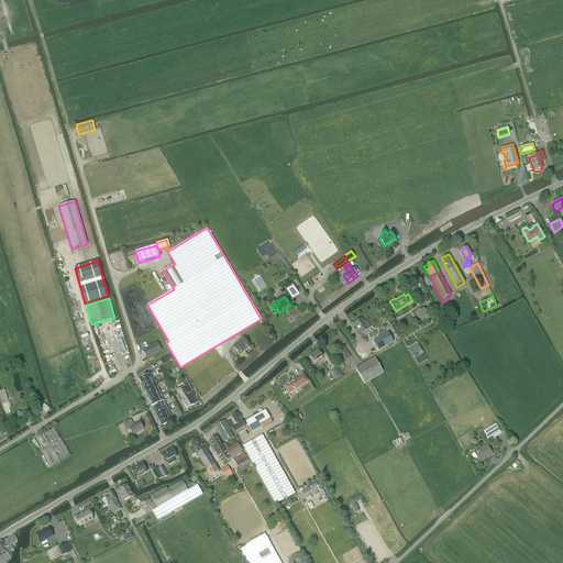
[(424,308),(420,311),(426,321),(431,318),(424,308)]
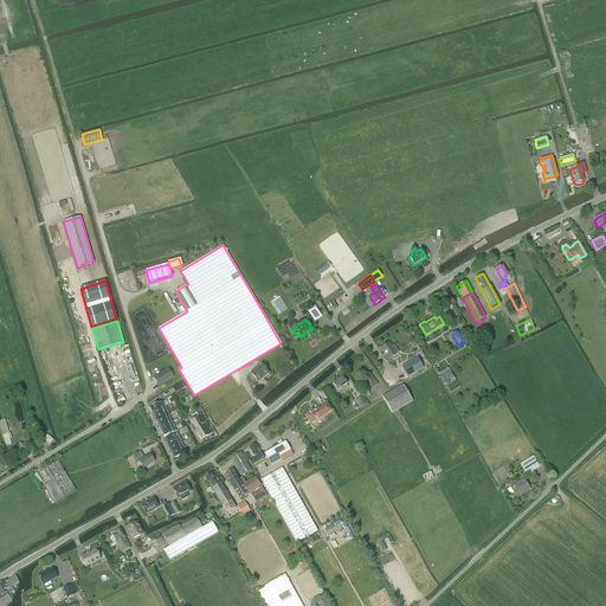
[(394,345),(391,347),(388,343),(380,349),(388,360),(394,354),(395,355),(399,353),(394,345)]
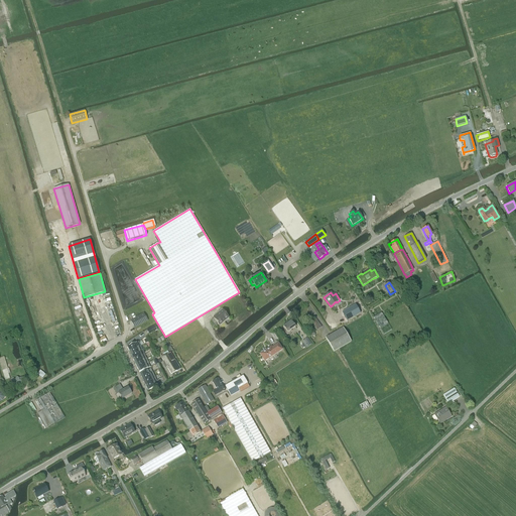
[(355,305),(342,312),(347,321),(360,313),(355,305)]
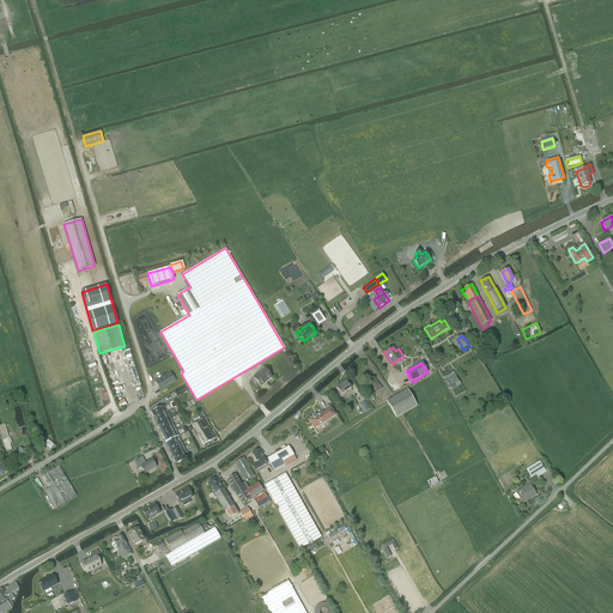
[(265,369),(253,378),(261,387),(272,377),(265,369)]
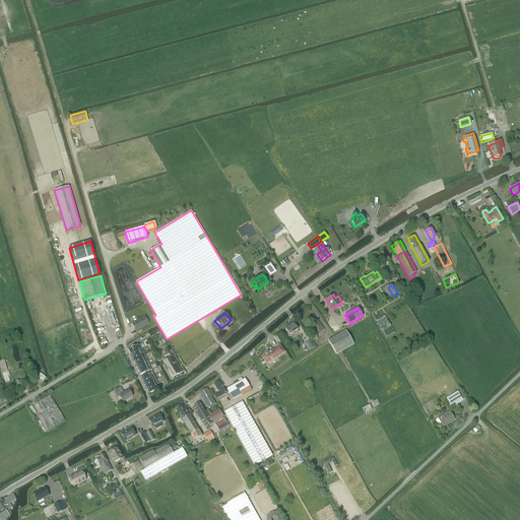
[(384,315),(376,320),(386,337),(394,332),(384,315)]
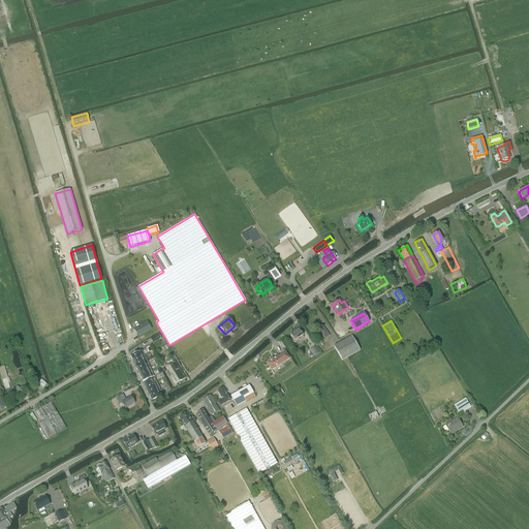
[(148,321),(133,329),(137,336),(151,329),(148,321)]
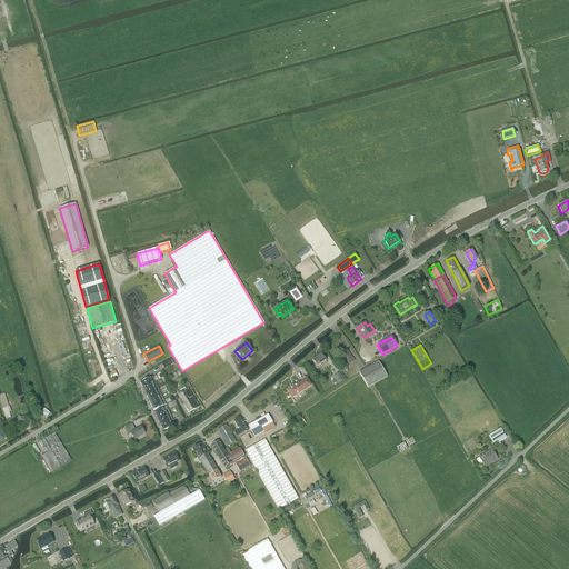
[(350,365),(355,361),(348,352),(343,355),(350,365)]
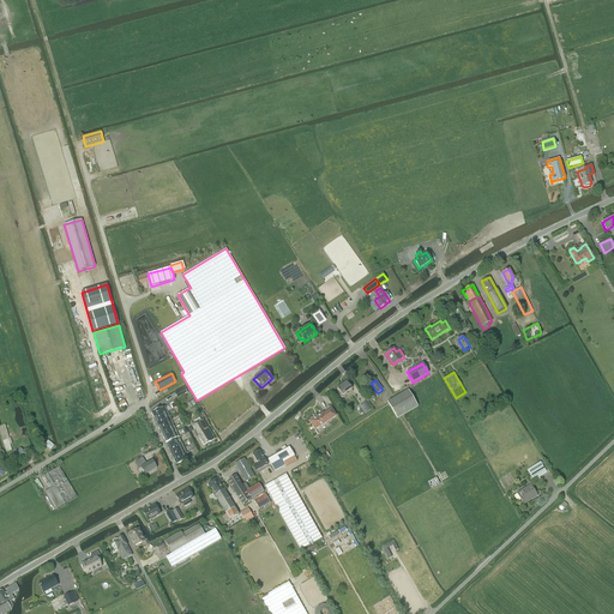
[(342,397),(347,395),(345,393),(351,389),(347,381),(336,389),(339,392),(338,393),(338,395),(339,393),(342,397)]
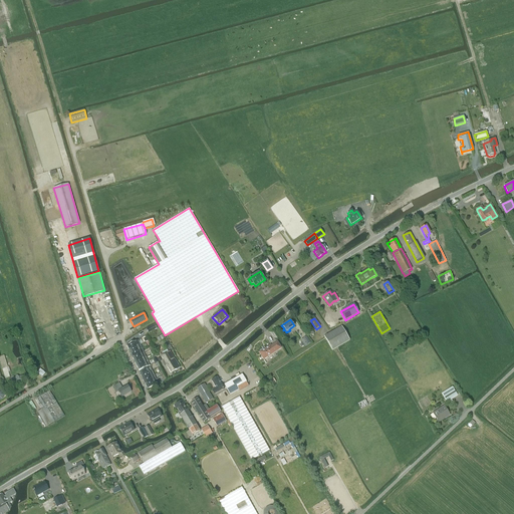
[(154,324),(146,328),(149,333),(157,329),(154,324)]
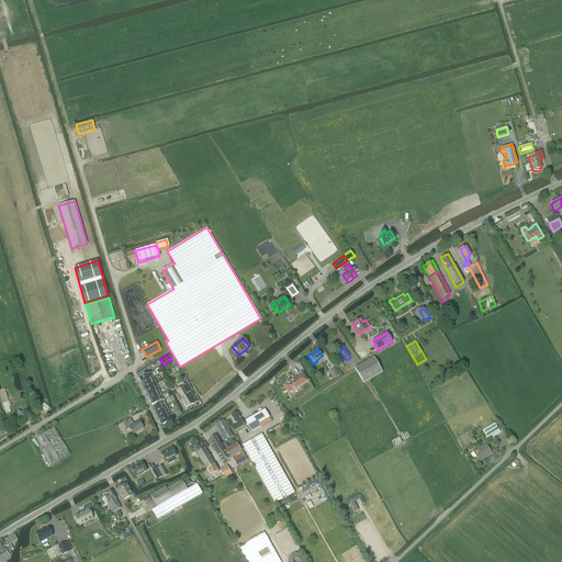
[(382,372),(373,357),(355,368),(363,383),(382,372)]
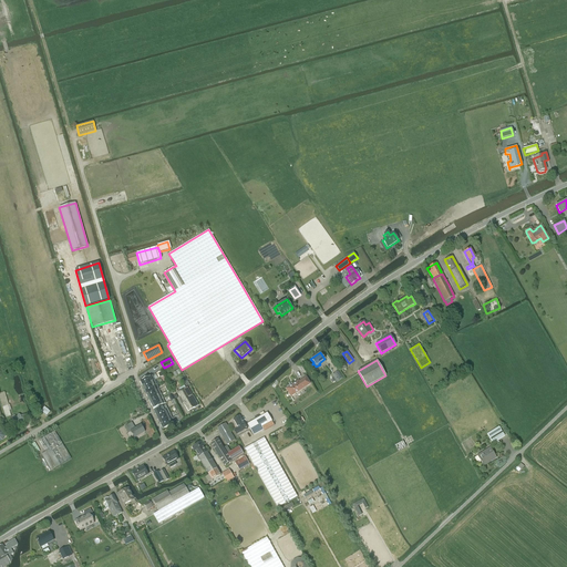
[(154,381),(152,377),(140,382),(142,387),(153,381),(154,381)]
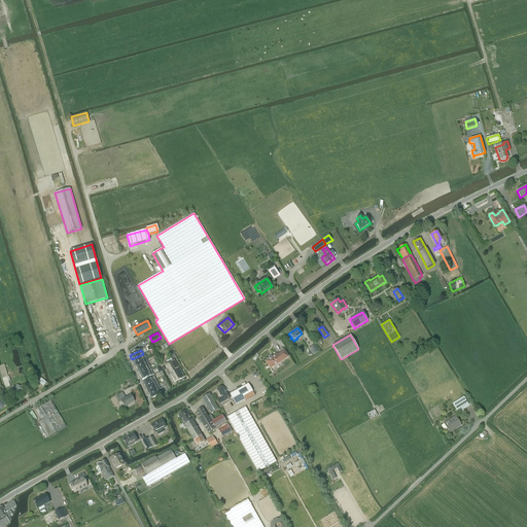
[(267,360),(266,361),(270,369),(288,357),(284,351),(278,355),(277,354),(270,359),(269,358),(268,358),(267,359),(267,360)]
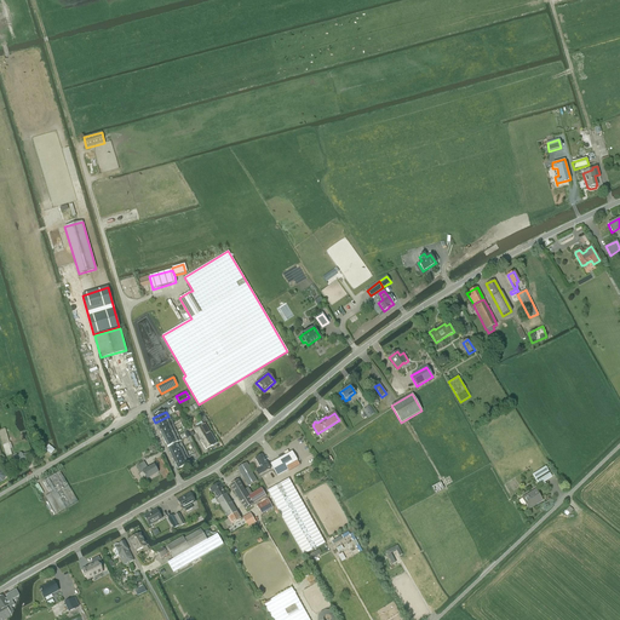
[(168,417),(167,417),(155,423),(158,428),(167,423),(171,422),(170,419),(171,419),(170,415),(168,417)]
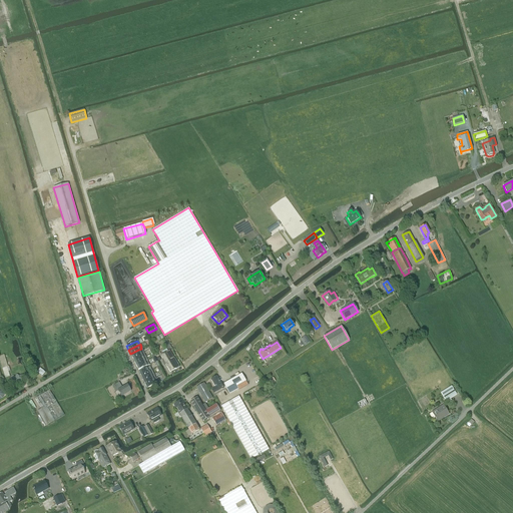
[(141,349),(138,350),(130,354),(132,358),(142,353),(143,353),(141,349)]
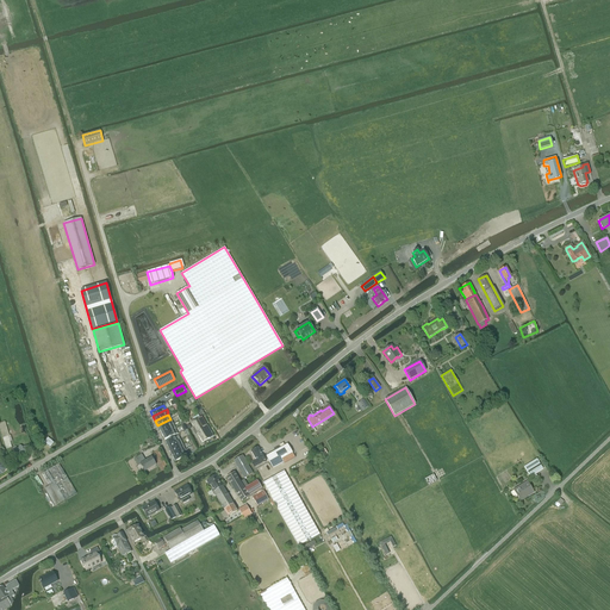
[(211,431),(210,431),(201,417),(199,418),(198,415),(193,418),(194,421),(192,423),(195,429),(193,430),(195,435),(198,433),(203,442),(209,439),(210,439),(213,436),(211,431)]
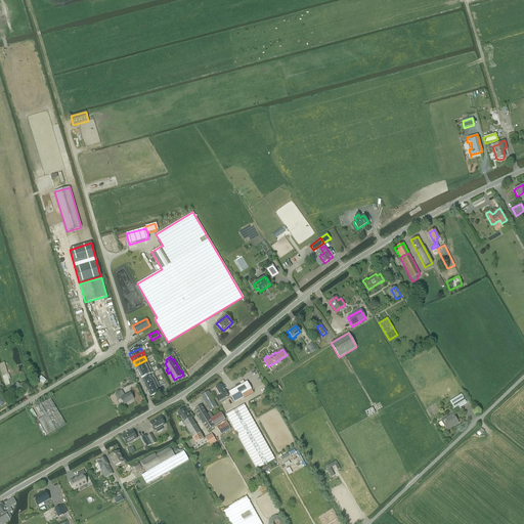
[(146,360),(145,360),(135,365),(137,369),(145,365),(148,364),(146,360)]
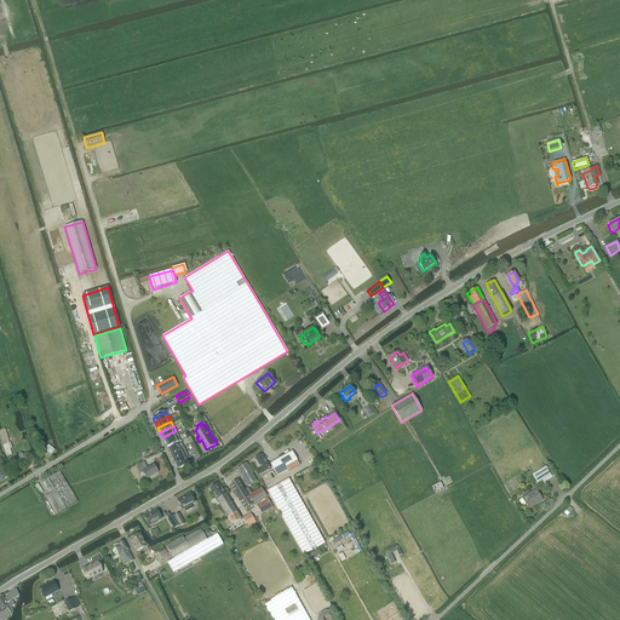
[(0,437),(3,445),(3,446),(6,457),(12,455),(9,443),(10,443),(5,429),(0,430),(0,437)]
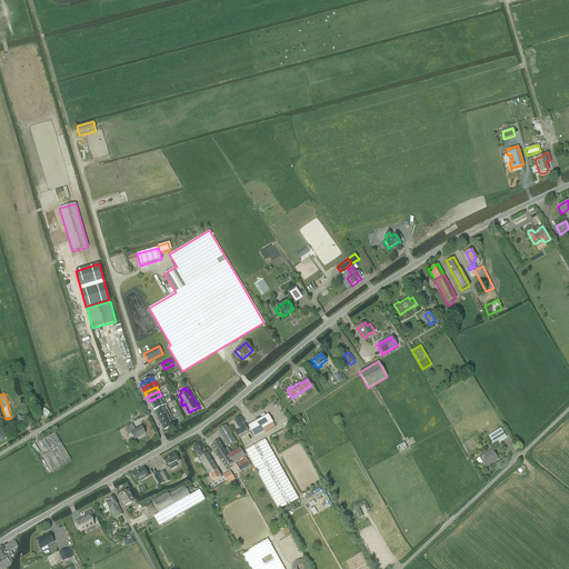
[(161,396),(158,397),(149,401),(151,406),(162,400),(161,396)]
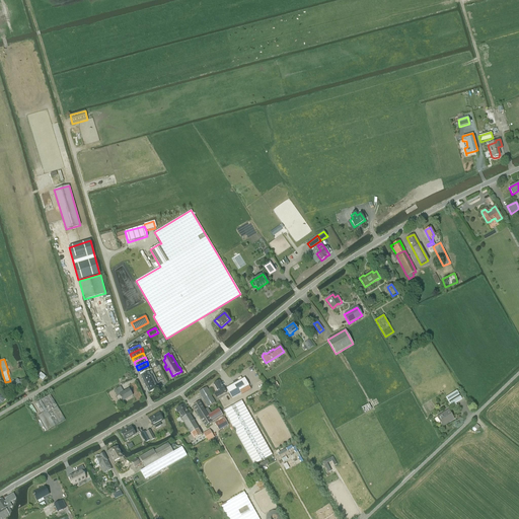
[(138,370),(140,374),(151,369),(149,365),(148,365),(138,370)]
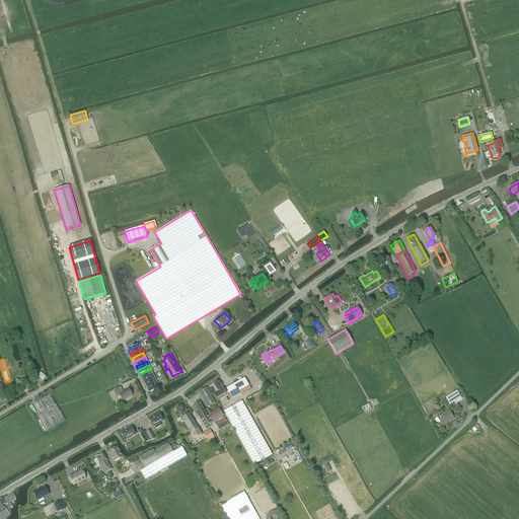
[(153,375),(151,371),(141,376),(143,380),(153,375)]
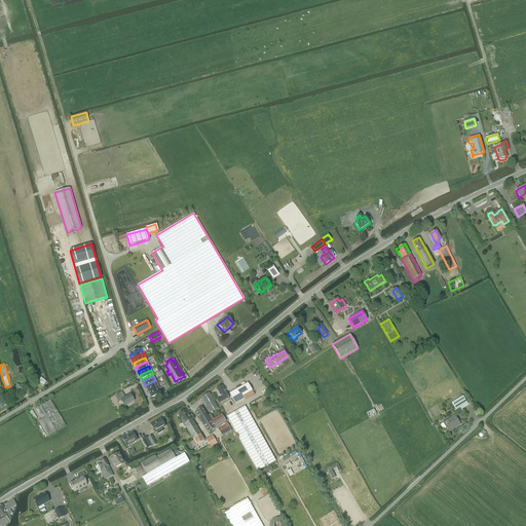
[(43,386),(46,382),(41,378),(37,381),(43,386)]
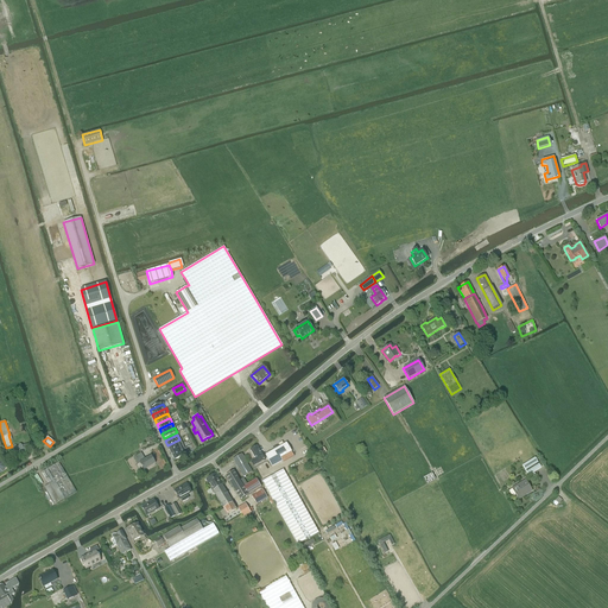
[(179,439),(168,445),(170,450),(178,445),(182,444),(179,439)]
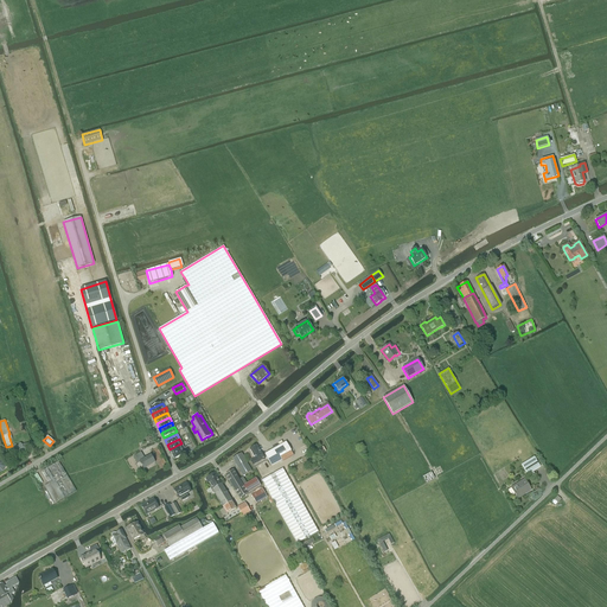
[(283,461),(294,455),(286,441),(264,454),(272,466),(282,460),(283,461)]
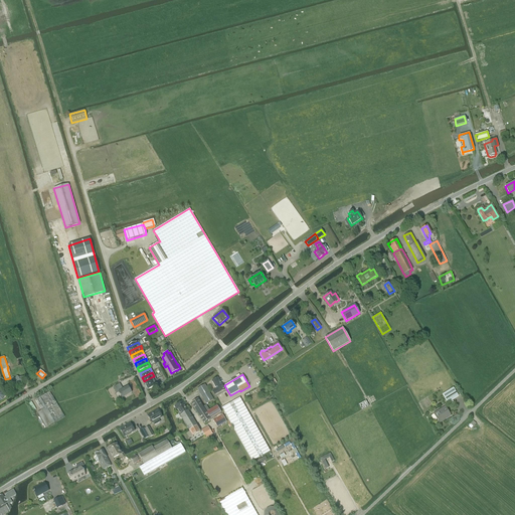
[(27,375),(18,377),(18,376),(15,377),(16,378),(15,378),(15,379),(10,380),(12,386),(21,384),(21,385),(22,385),(21,383),(24,383),(23,380),(28,378),(27,375)]
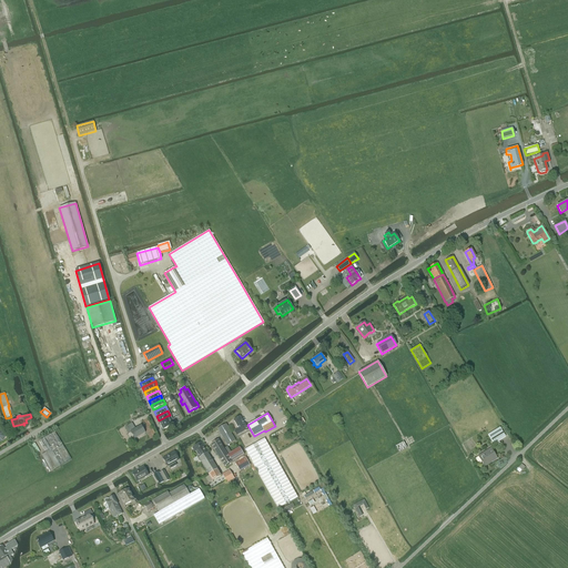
[(166,416),(159,421),(161,425),(171,421),(172,419),(170,415),(166,416)]
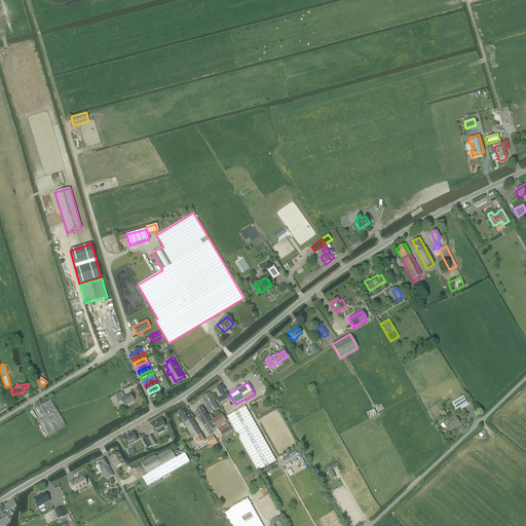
[(216,389),(221,398),(217,400),(220,406),(230,400),(222,386),(216,389)]
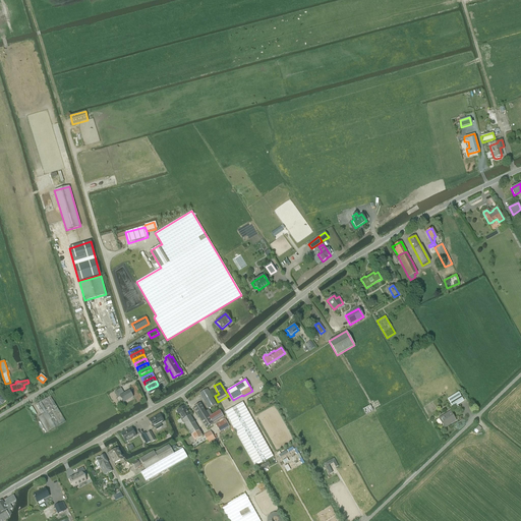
[(160,391),(159,390),(157,386),(148,390),(150,395),(157,391),(158,392),(160,391)]
